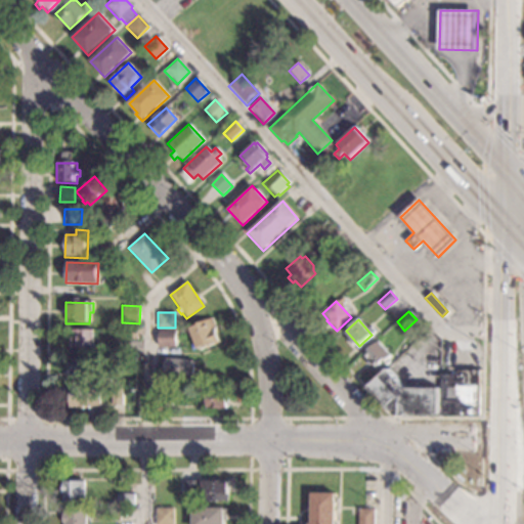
[(211,330),(214,329),(219,343),(197,351),(187,328),(207,320),(211,330)]
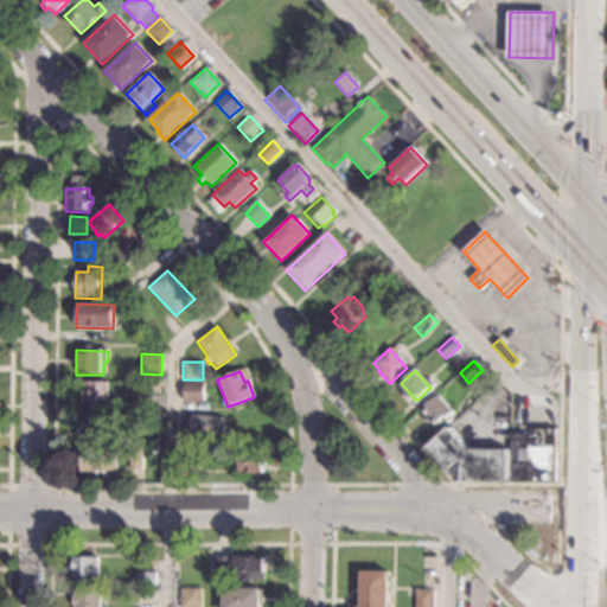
[(159,393),(141,393),(142,381),(159,381),(159,393)]
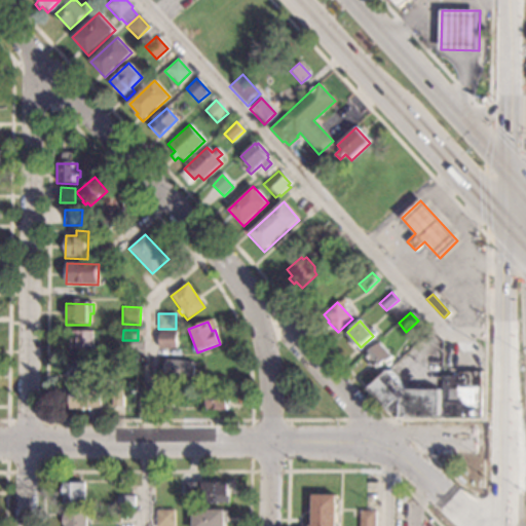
[(92,352),(87,352),(87,350),(70,350),(70,343),(67,343),(67,338),(70,338),(70,331),(92,332),(92,352)]
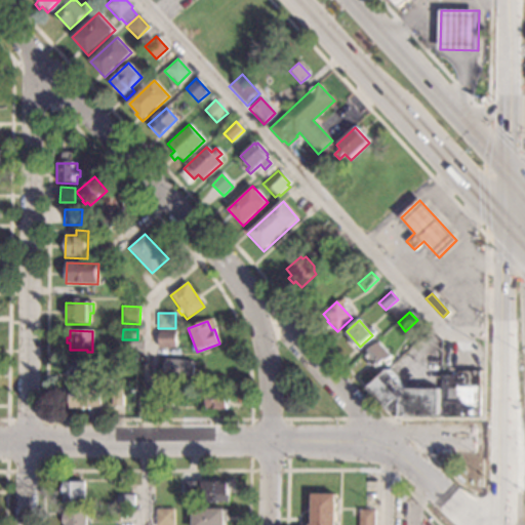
[(176,349),(158,349),(159,331),(177,332),(176,349)]
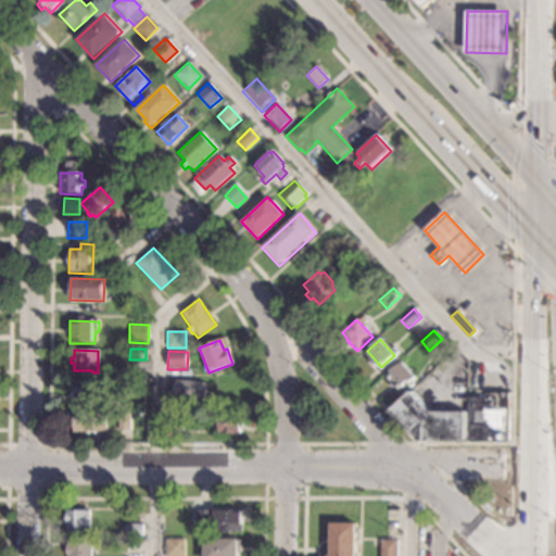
[(414,377),(399,390),(394,384),(391,388),(387,382),(391,380),(388,375),(401,363),(414,377)]
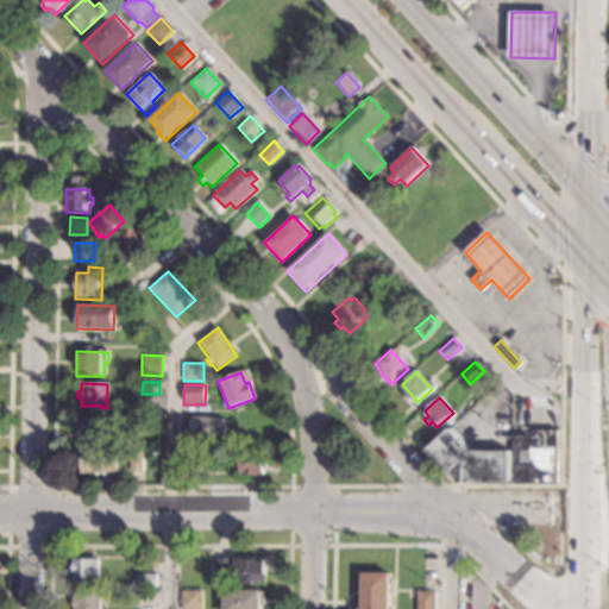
[(158,432),(139,432),(140,416),(159,418),(158,432)]
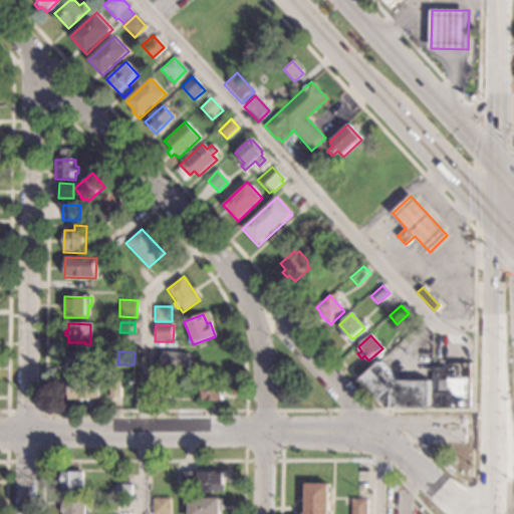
[(188,367),(162,367),(162,369),(152,369),(153,354),(161,355),(161,352),(188,352),(188,367)]
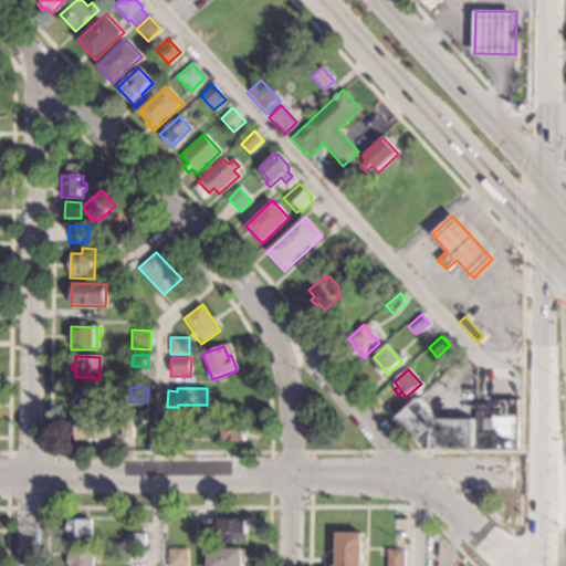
[(94,395),(101,395),(101,408),(74,407),(74,389),(94,389),(94,395)]
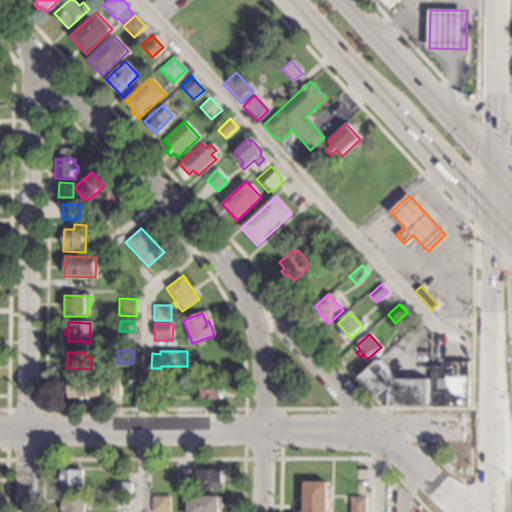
[(469,407),(388,407),(388,399),(375,398),(359,377),(378,361),(394,380),(431,380),(431,367),(447,366),(447,362),(469,362),(469,407)]
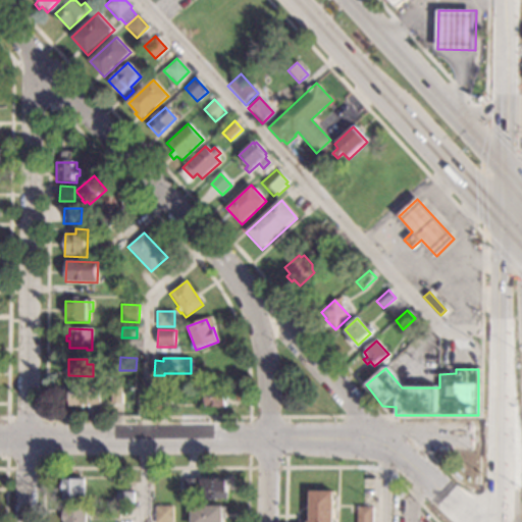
[(100,407),(67,406),(67,387),(101,387),(100,407)]
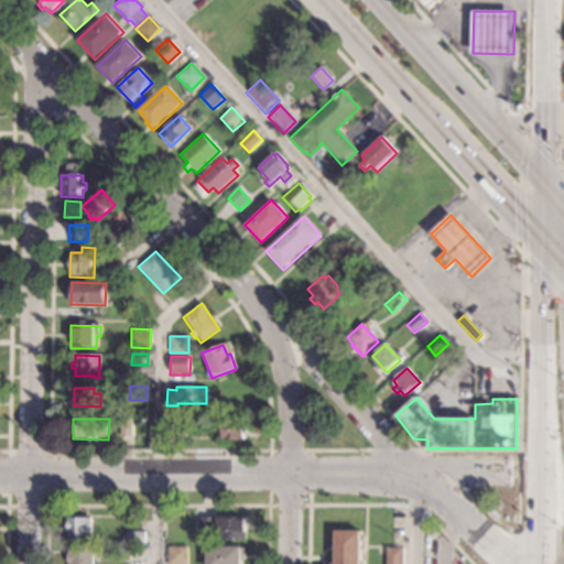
[(186,437),(169,437),(170,419),(177,419),(186,420),(186,437)]
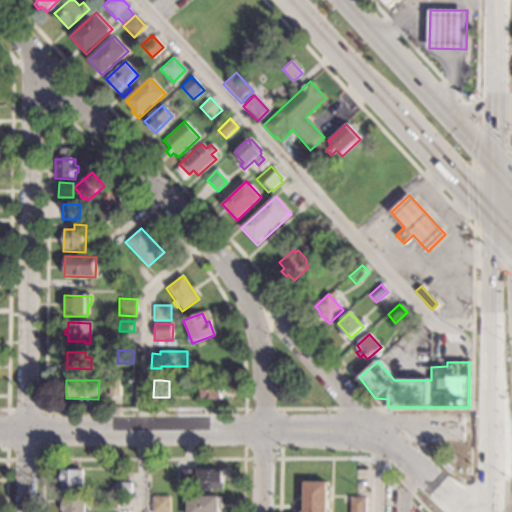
[(222,400),(202,400),(202,380),(222,381),(222,400)]
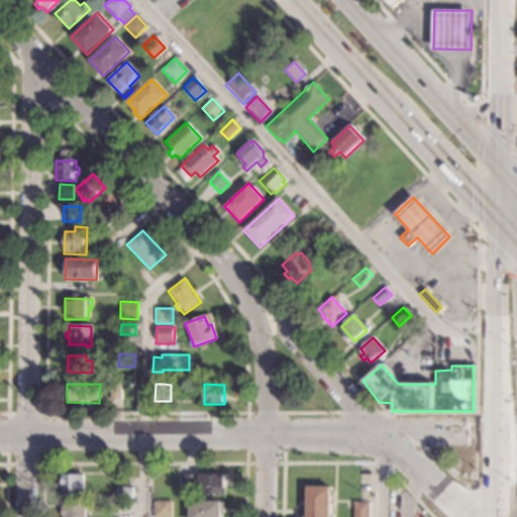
[(120,400),(109,400),(109,385),(121,386),(120,400)]
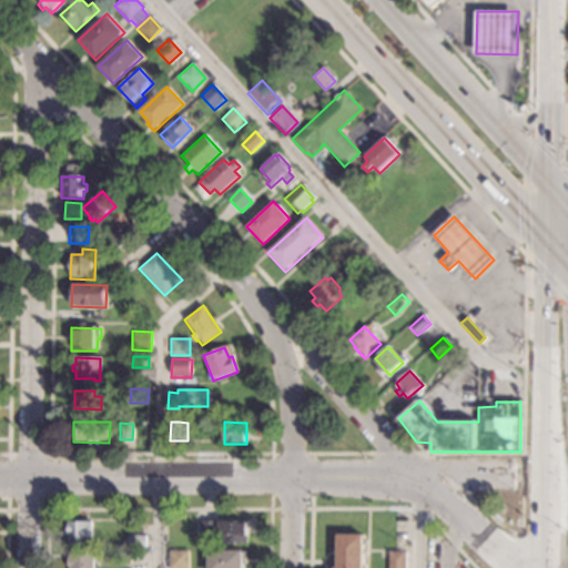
[(92,543),(69,544),(69,521),(92,520),(92,543)]
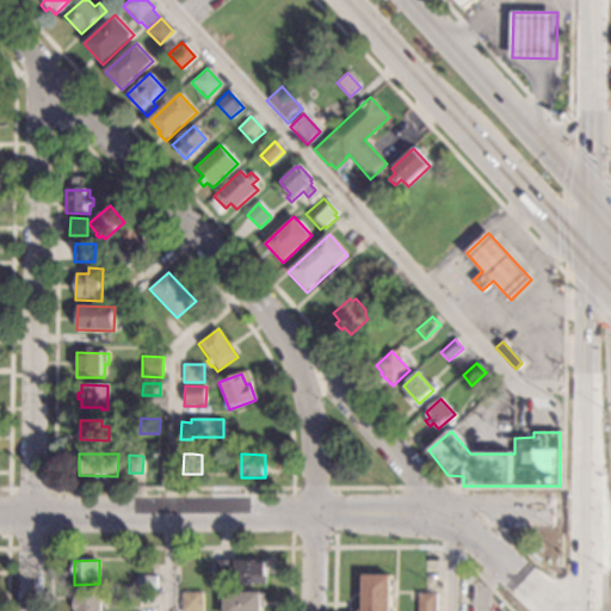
[(258,563),(266,563),(267,584),(242,584),(242,571),(236,571),(236,560),(258,560),(258,563)]
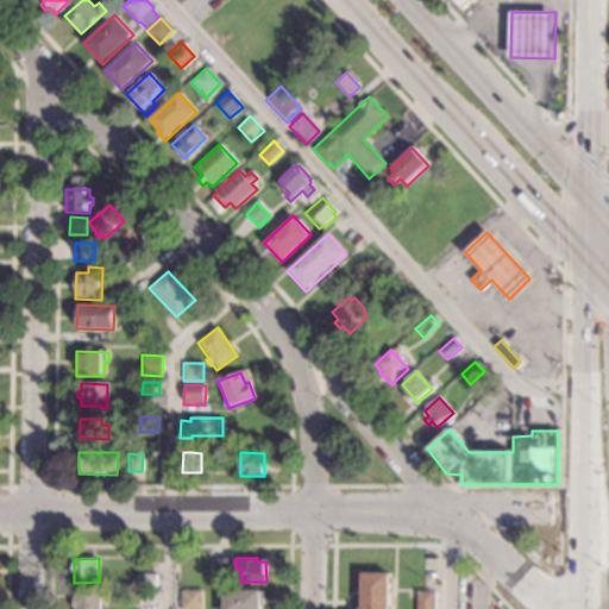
[(234,578),(217,577),(217,559),(234,559),(234,578)]
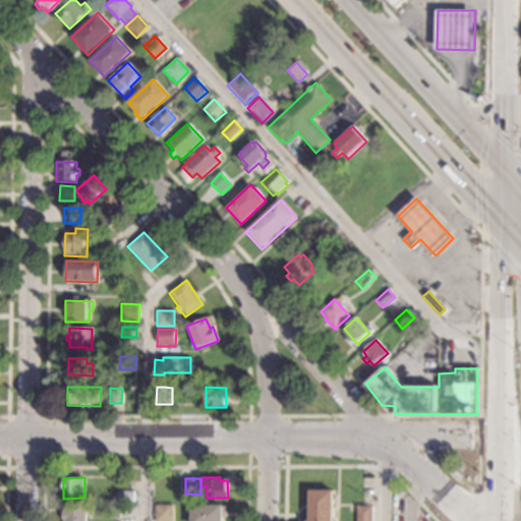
[(334,520),(310,520),(310,490),(335,490),(334,520)]
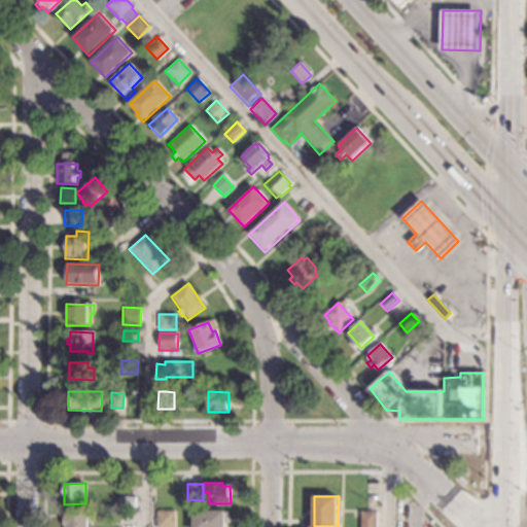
[(136,506),(119,507),(119,497),(136,497),(136,506)]
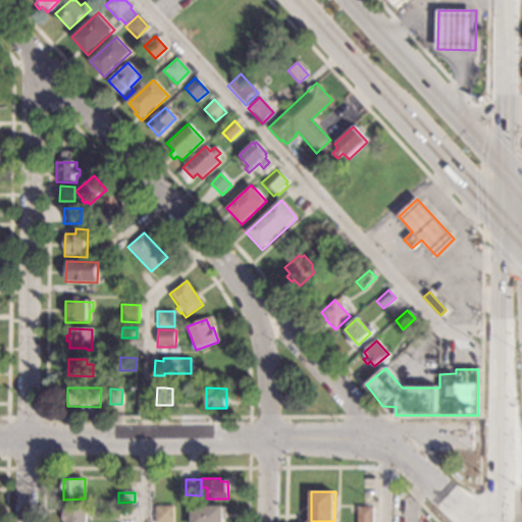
[(174,521),(156,521),(156,506),(174,506),(174,521)]
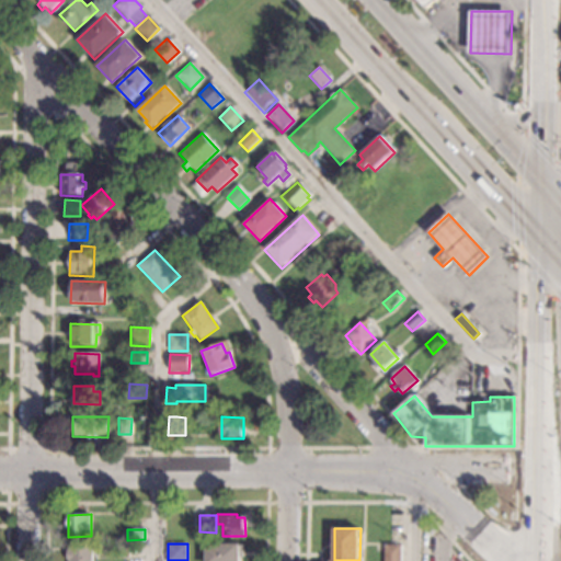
[(93,560),(71,560),(68,560),(68,549),(69,549),(69,545),(93,545),(93,560)]
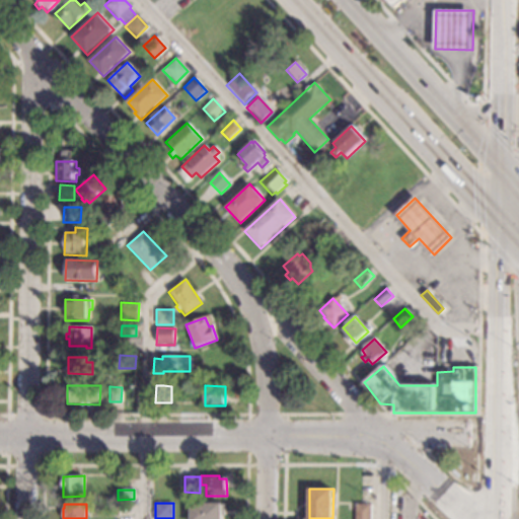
[(223,518),(192,518),(192,504),(223,504),(223,518)]
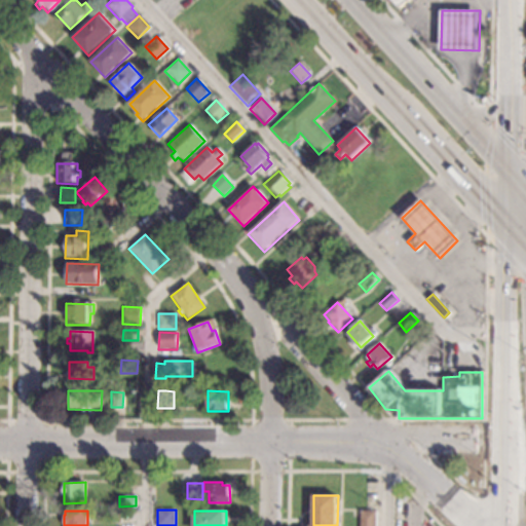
[(137,522),(119,522),(119,512),(135,512),(137,512),(137,522)]
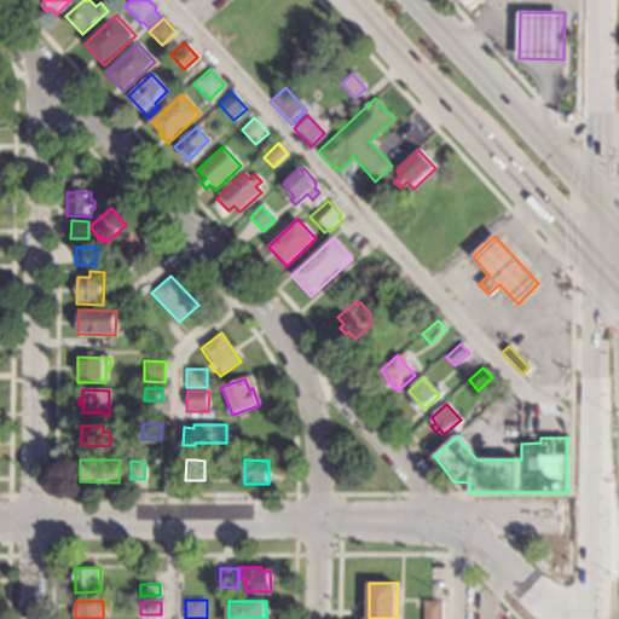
[(443,618),(424,618),(424,602),(443,602),(443,618)]
